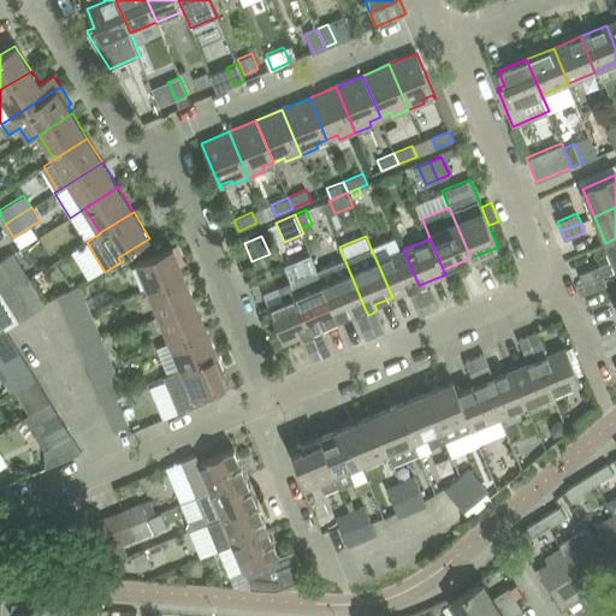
[(612,260),(579,273),(580,274),(584,284),(603,276),(615,270),(615,238),(605,243),(612,260)]
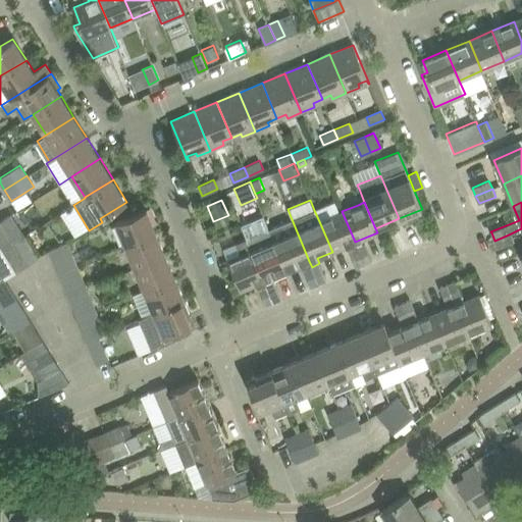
[(115,221),(125,245),(156,231),(153,224),(156,222),(150,207),(115,221)]
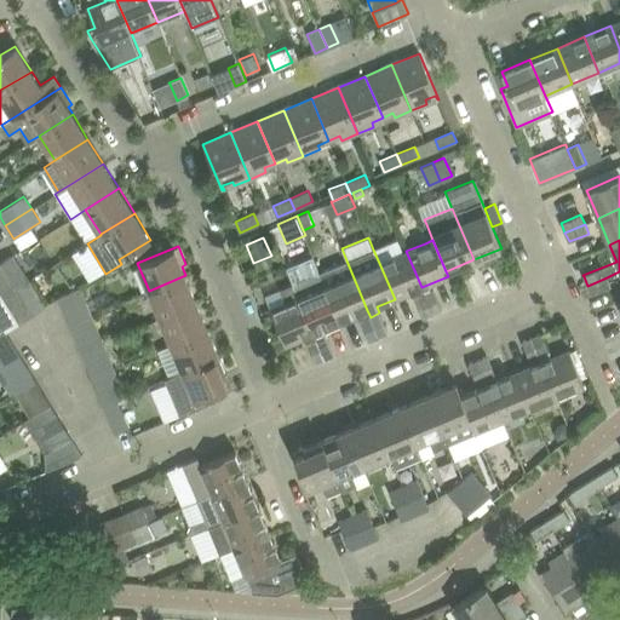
[(406,251),(379,263),(395,299),(422,287),(406,251)]
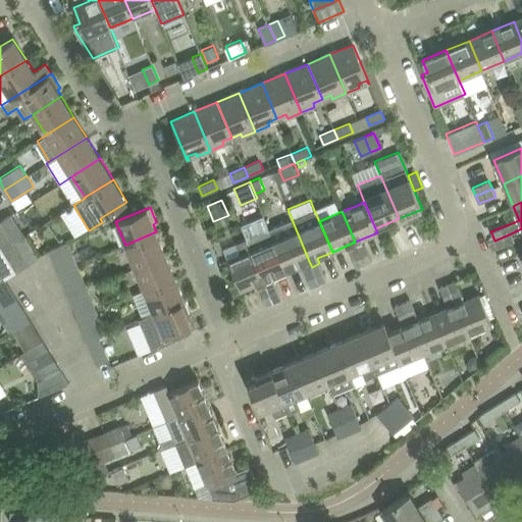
[(10,214),(0,220),(0,221),(13,243),(23,236),(10,214)]
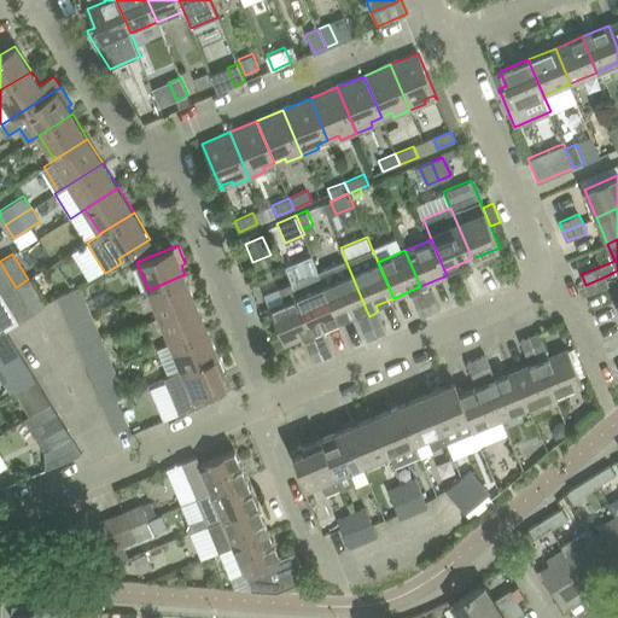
[(312,255),(285,266),(292,283),(313,332),(315,338),(324,359),(333,354),(321,328),(339,320),(319,272),(312,255)]
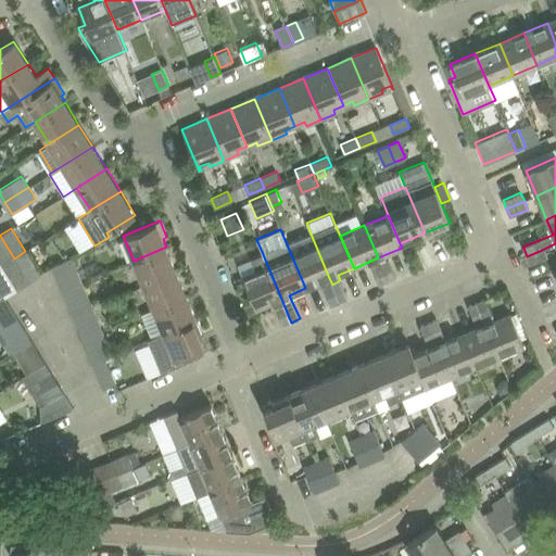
[(311,234),(287,244),(305,288),(329,278),(311,234)]
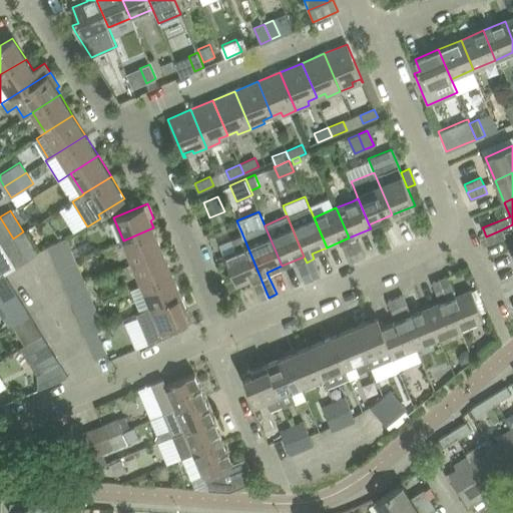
[(0,245),(13,238),(0,217),(0,245)]
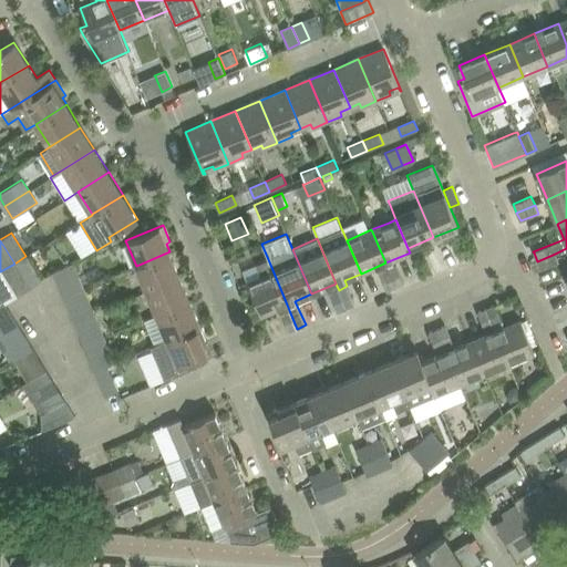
[(136,266),(146,290),(179,277),(169,251),(136,266)]
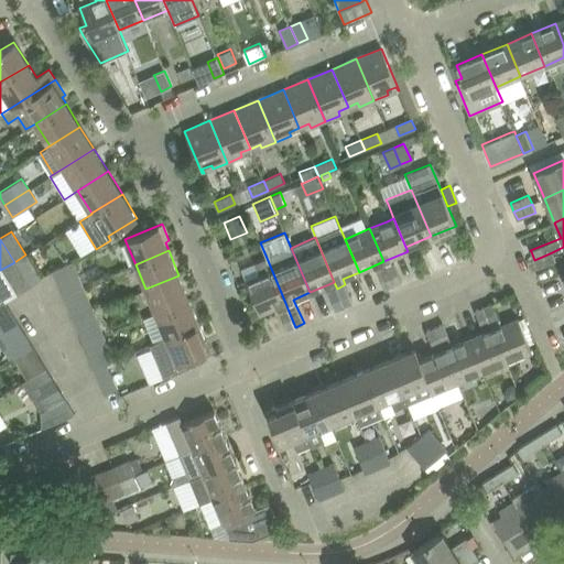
[(538,268),(555,261),(552,252),(534,260),(538,268)]
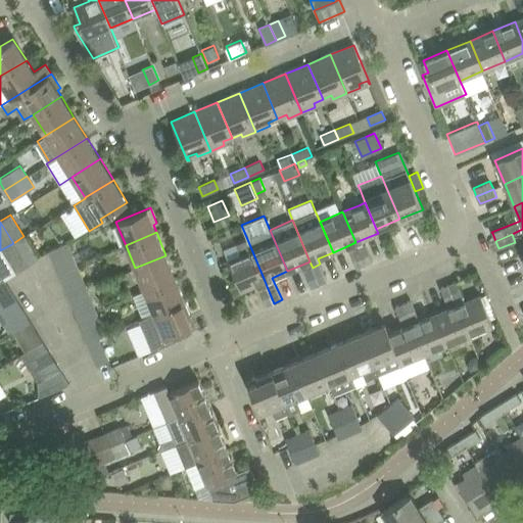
[(24,236),(13,243),(27,266),(38,258),(24,236)]
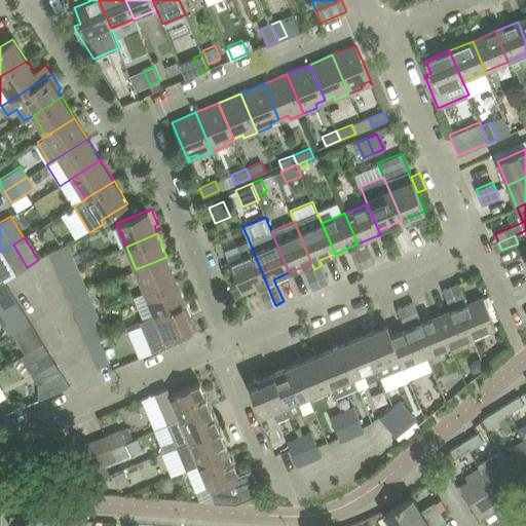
[(242,292),(266,283),(249,240),(237,245),(242,256),(229,262),(242,292)]
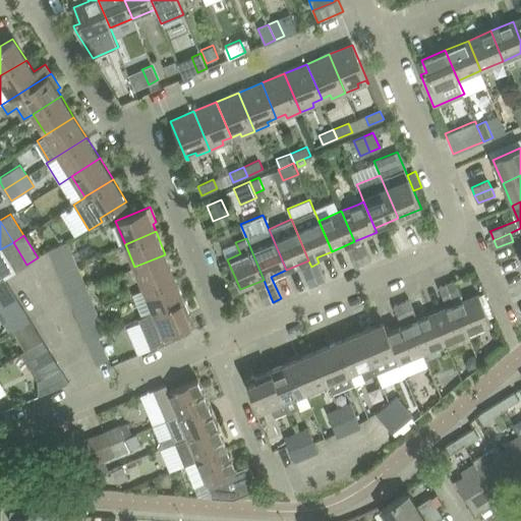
[(0,280),(4,278),(15,271),(16,272),(26,265),(13,242),(0,249),(0,280)]
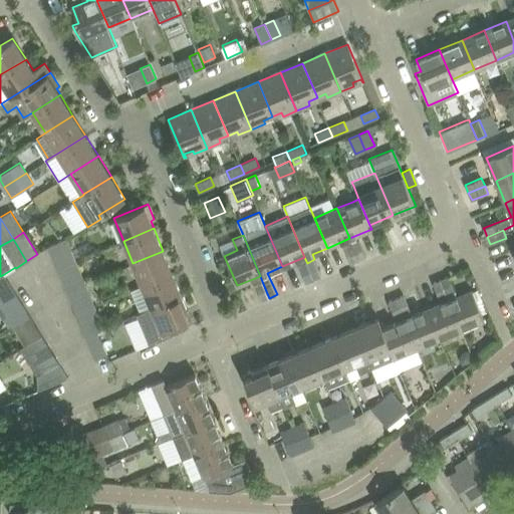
[(358,260),(365,257),(358,241),(351,244),(358,260)]
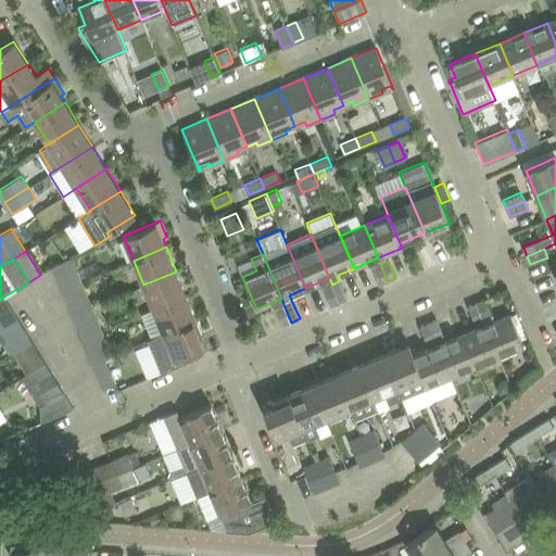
[(371,267),(379,286),(388,281),(380,264),(371,267)]
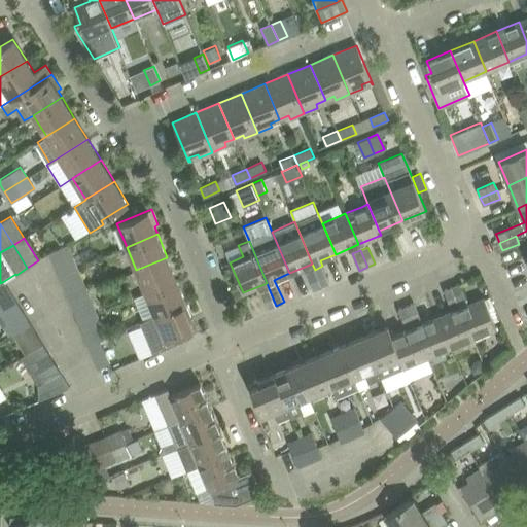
[(55,265),(59,276),(78,268),(73,256),(55,265)]
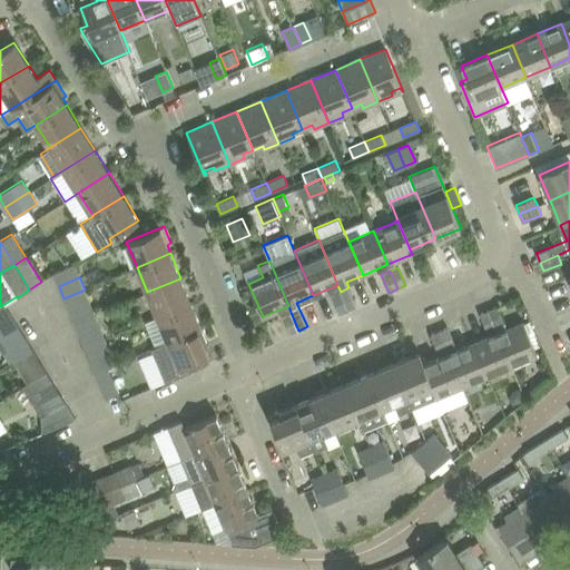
[(147,292),(158,316),(192,303),(180,278),(147,292)]
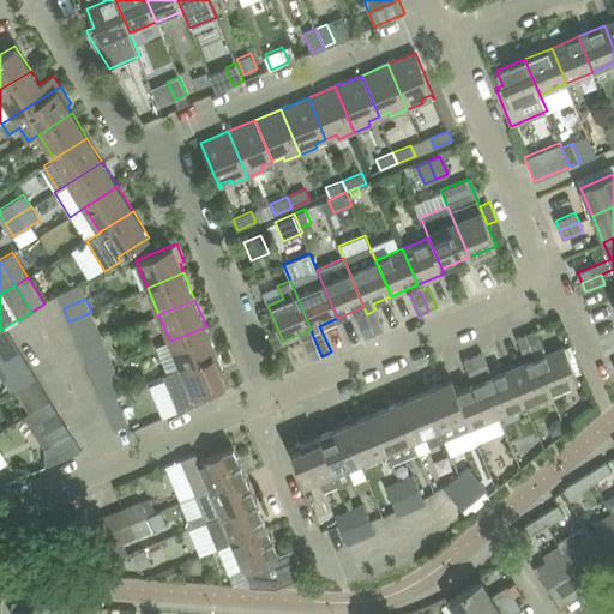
[(374,333),(384,330),(375,309),(367,314),(374,333)]
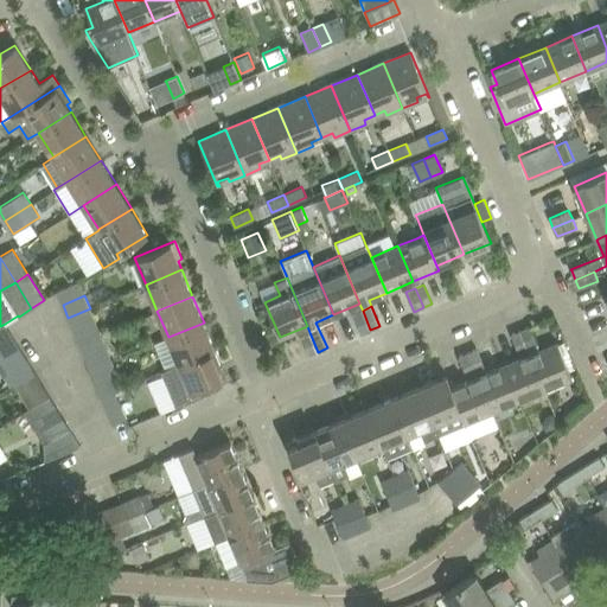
[(90,308),(68,318),(72,328),(95,320),(90,308)]
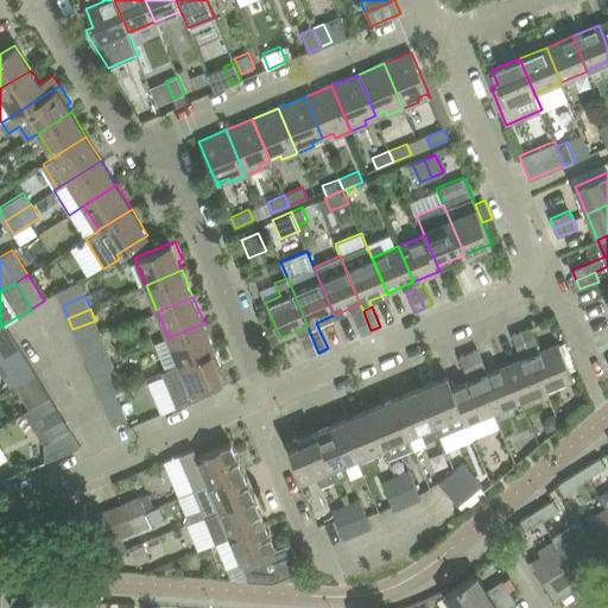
[(354,315),(362,334),(371,330),(363,311),(354,315)]
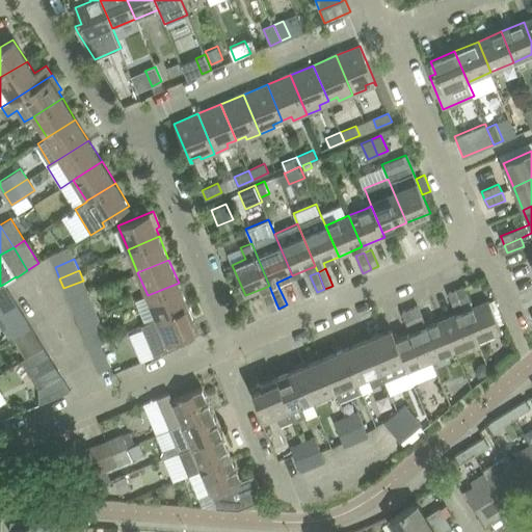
[(148,295),(157,318),(188,306),(179,283),(148,295)]
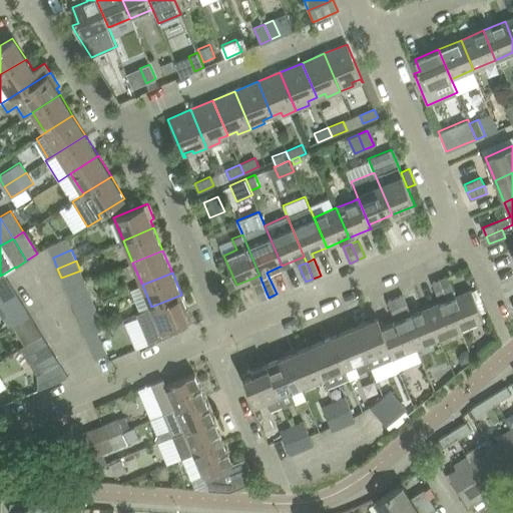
[(461,329),(484,320),(471,290),(456,296),(448,276),(440,280),(446,295),(448,299),(461,329)]
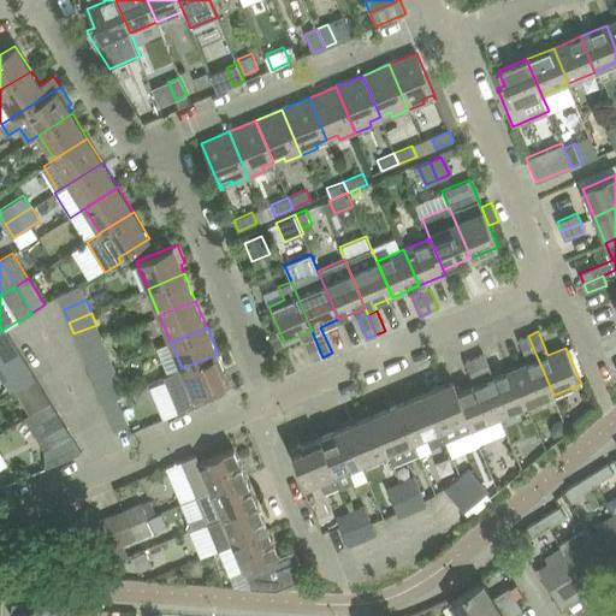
[(527,357),(535,354),(528,336),(519,339),(527,357)]
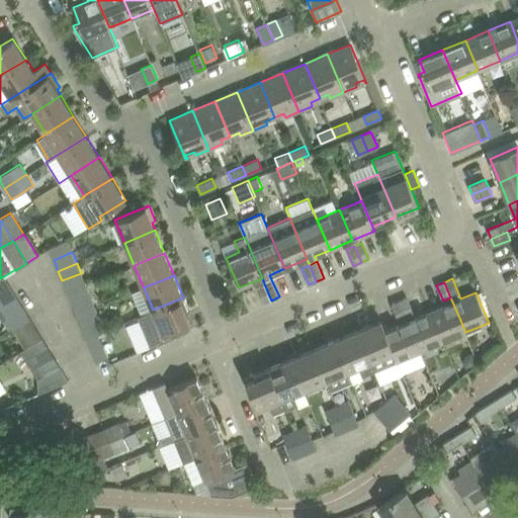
[(263,304),(271,300),(264,283),(257,287),(263,304)]
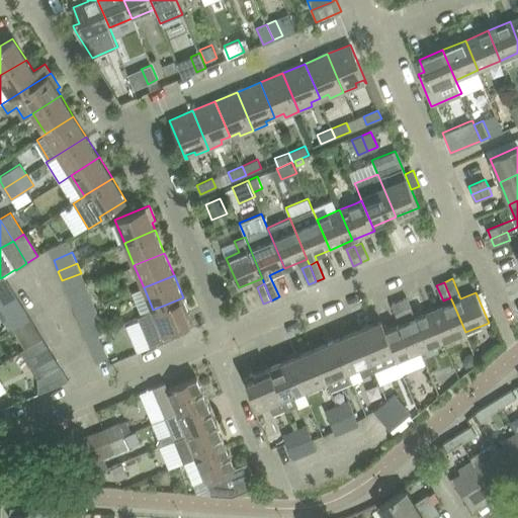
[(10,286),(0,292),(0,307),(16,296),(10,286)]
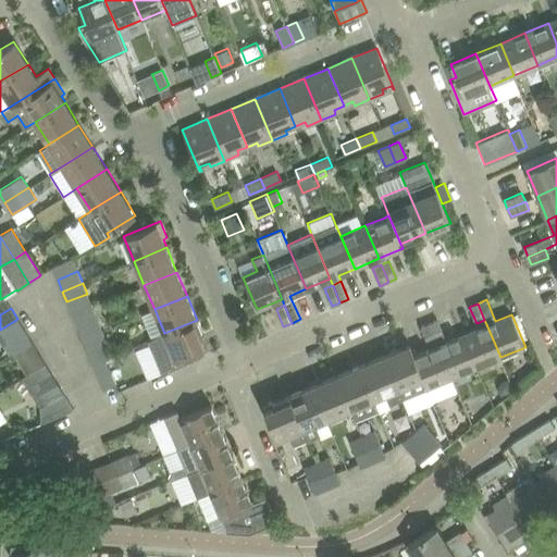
[(0,330),(0,338),(10,355),(13,353),(32,341),(24,329),(17,319),(0,330)]
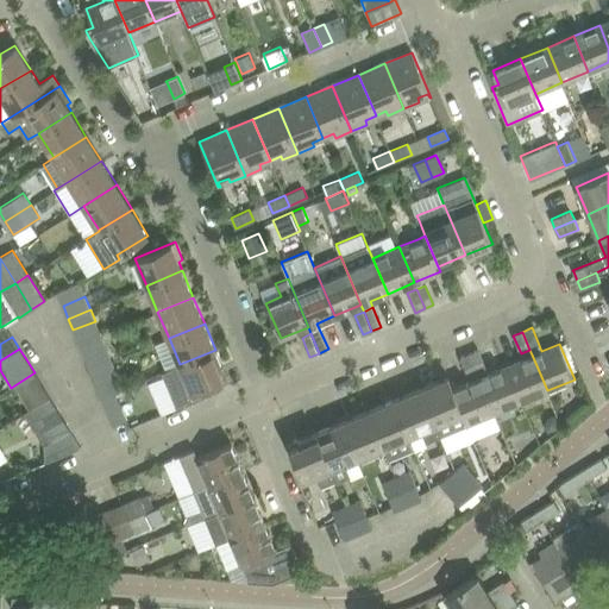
[(112,362),(107,350),(86,359),(90,371),(112,362)]
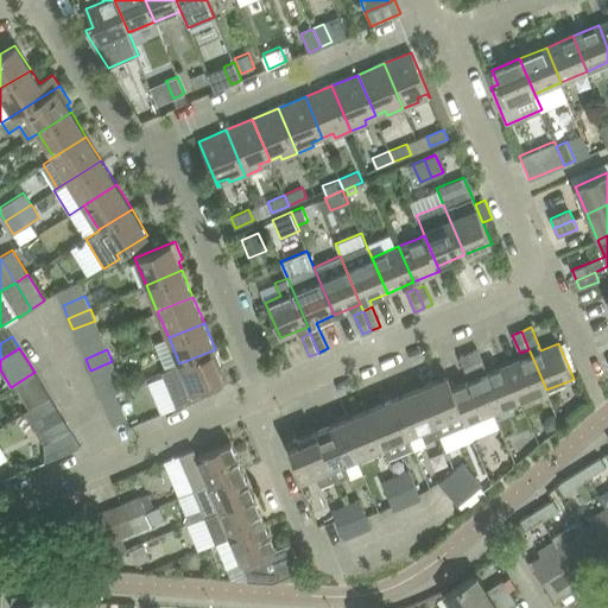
[(215,349),(179,363),(179,365),(163,372),(177,406),(206,394),(202,387),(227,377),(215,349)]
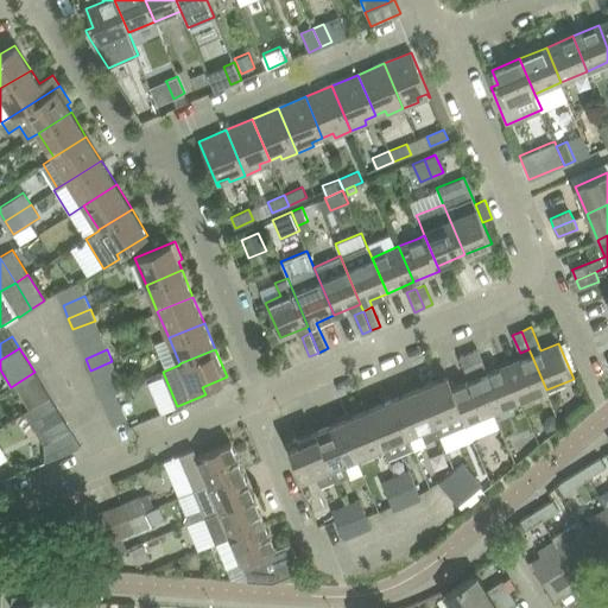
[(477,372),(486,368),(477,349),(469,353),(477,372)]
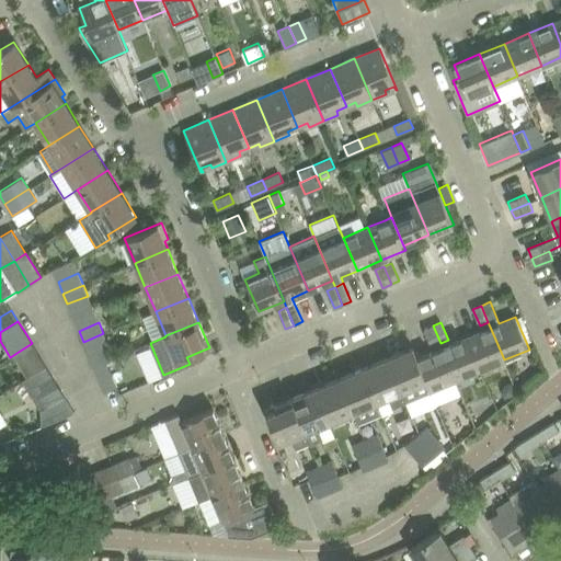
[(425,329),(432,346),(441,343),(433,325),(425,329)]
